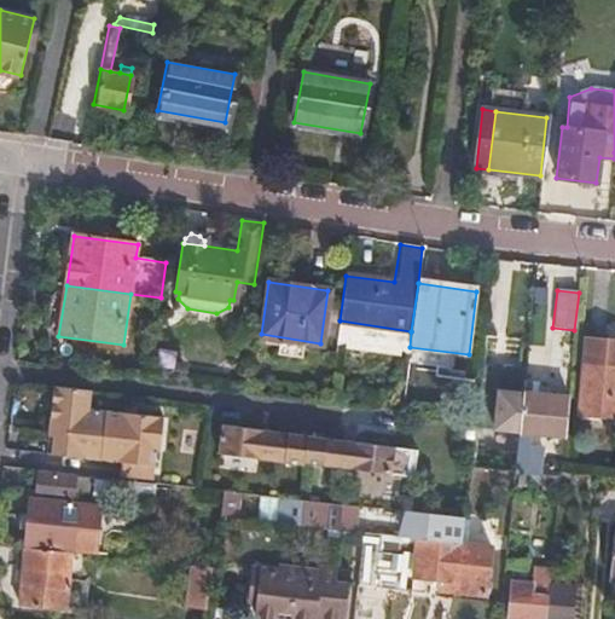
[(575,435),(614,440),(614,435),(614,365),(584,364),(575,435)]
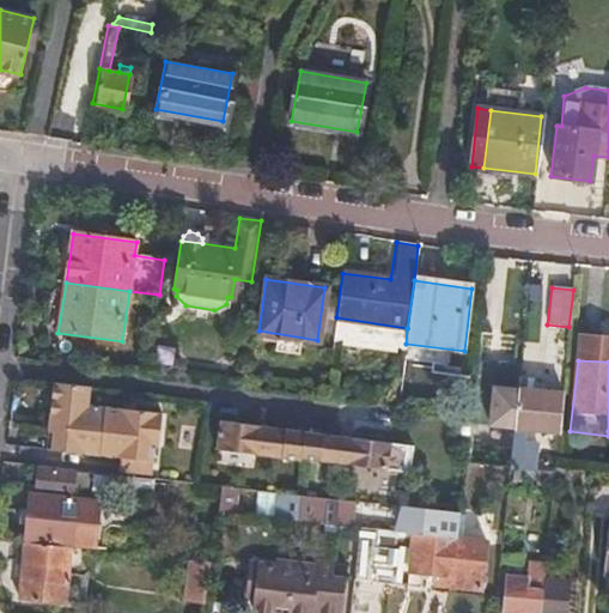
[(119,457),(117,477),(152,480),(156,444),(159,444),(163,413),(89,404),(90,386),(53,381),(46,449),(119,457)]
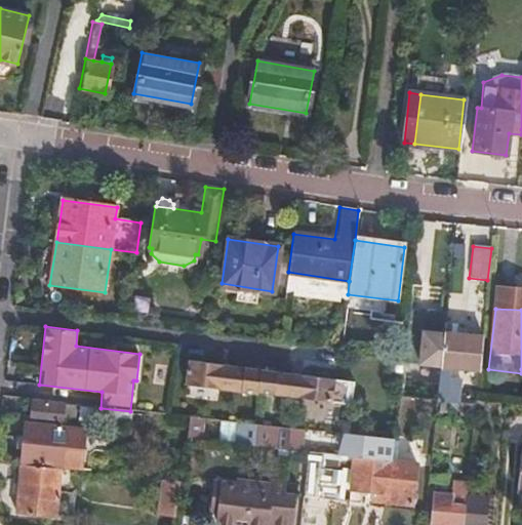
[(454,326),(453,333),(464,335),(465,328),(454,326)]
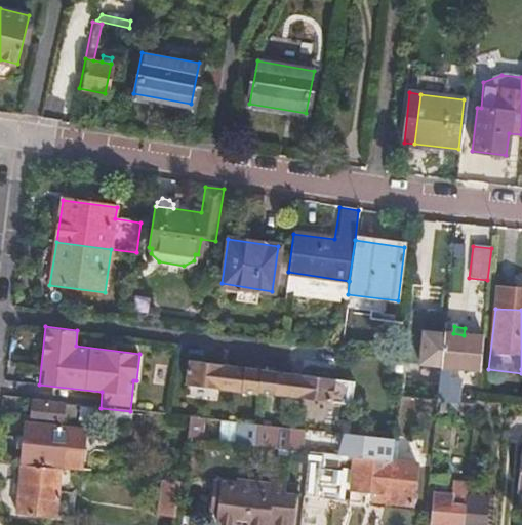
[(444,332),(437,402),(455,404),(457,380),(450,379),(451,367),(479,369),(482,337),(464,335),(453,333),(444,332)]
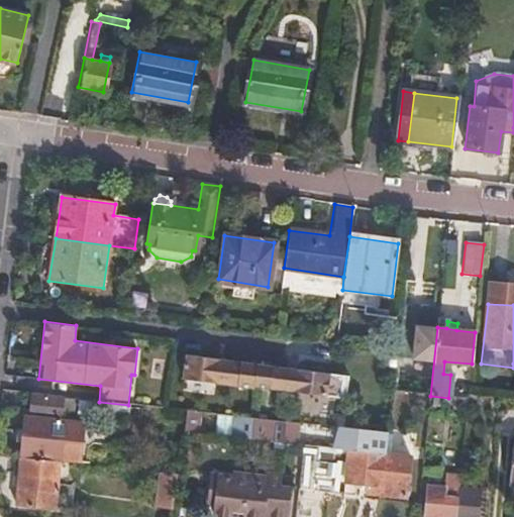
[(331,373),(330,372),(186,355),(183,380),(255,389),(257,386),(328,394),(331,373)]
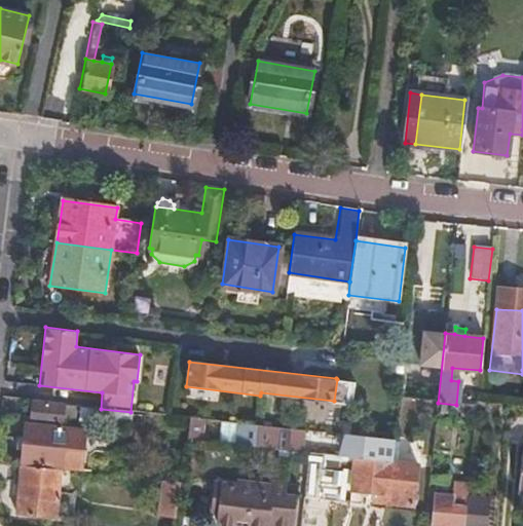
[(344,379),(336,378),(337,379),(334,401),(342,402),(344,379)]
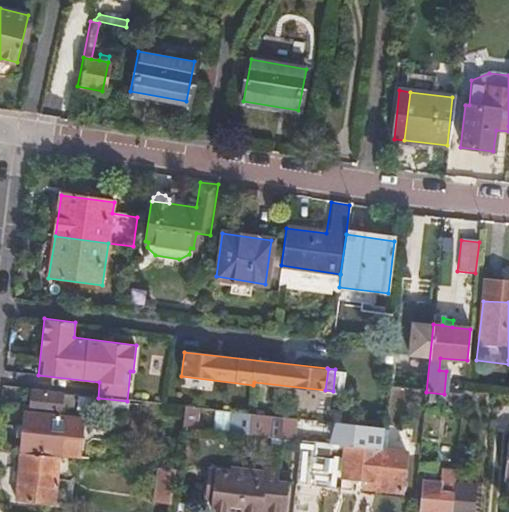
[(98,398),(31,391),(29,410),(59,413),(60,409),(126,416),(129,401),(127,401),(98,398)]
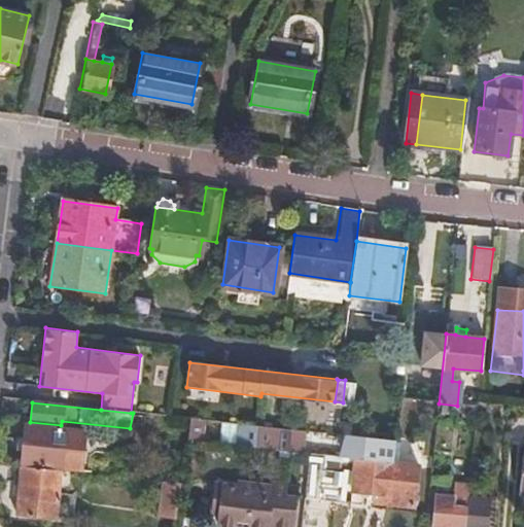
[(189,419),(186,441),(201,443),(204,421),(189,419)]
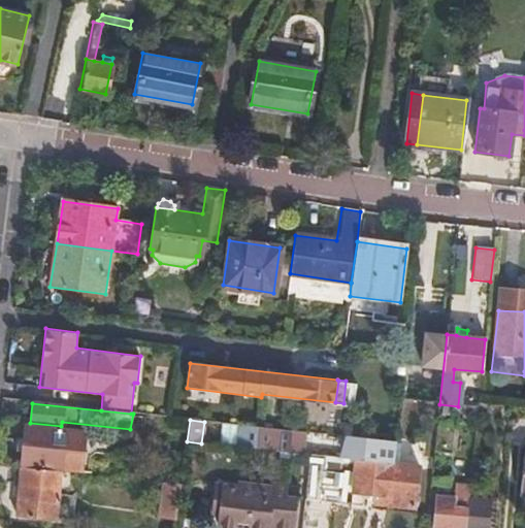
[(25,424),(22,465),(63,469),(85,471),(90,431),(25,424)]
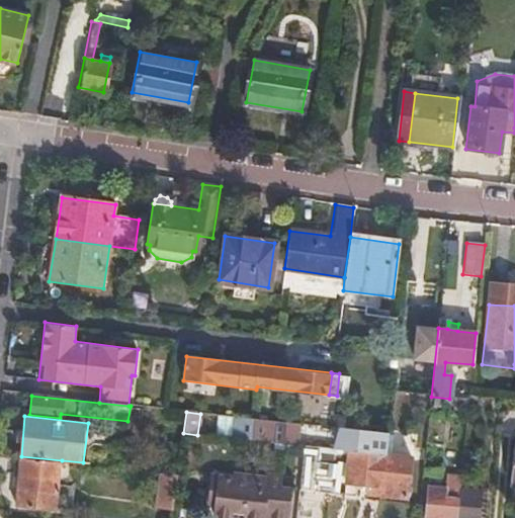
[(270,442),(285,444),(296,445),(299,424),(236,417),(234,436),(271,440),(270,442)]
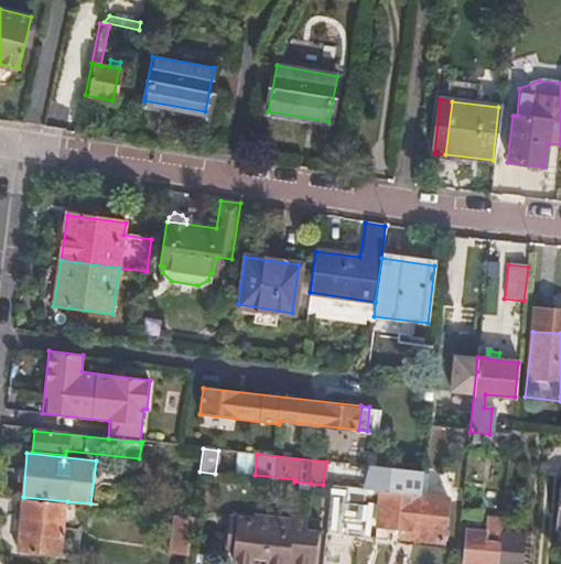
[(373,466),(370,489),(381,491),(403,492),(421,495),(423,472),(373,466)]
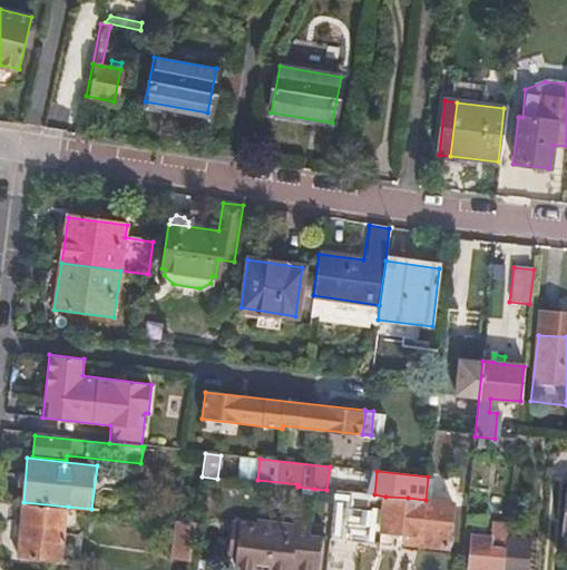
[(335,491),(330,539),(346,540),(349,529),(393,533),(392,542),(438,547),(442,503),(426,501),(426,500),(408,498),(385,497),(374,494),(353,493),(335,491)]
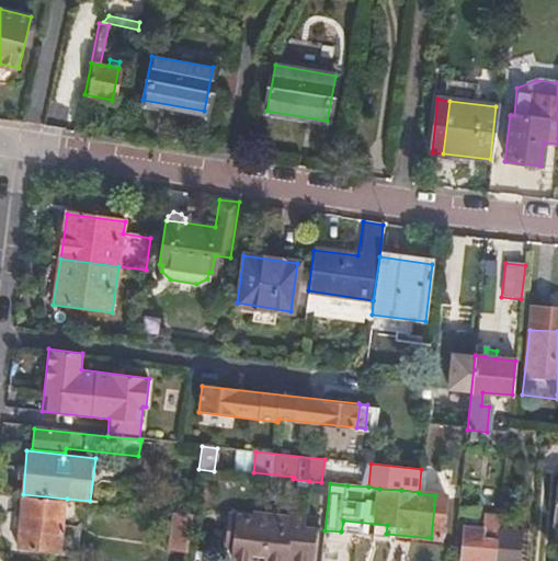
[(16,549),(57,553),(63,501),(22,497),(16,549)]
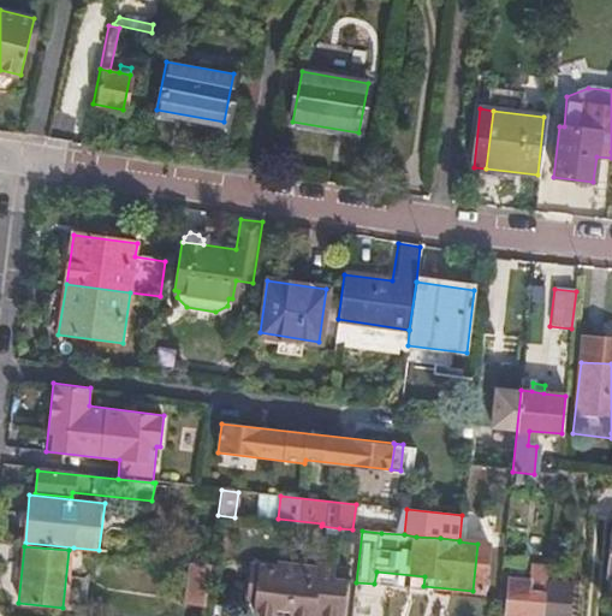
[(184,604),(205,608),(211,563),(191,562),(184,604)]
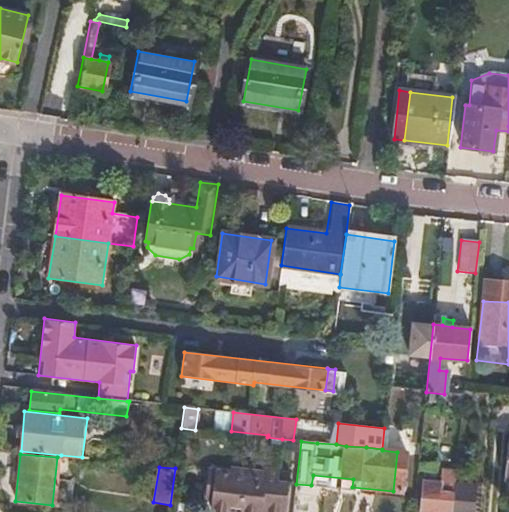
[(285,511),(289,481),(277,480),(278,470),(263,469),(262,472),(228,469),(228,474),(206,471),(204,488),(212,489),(210,511),(211,511),(285,511)]
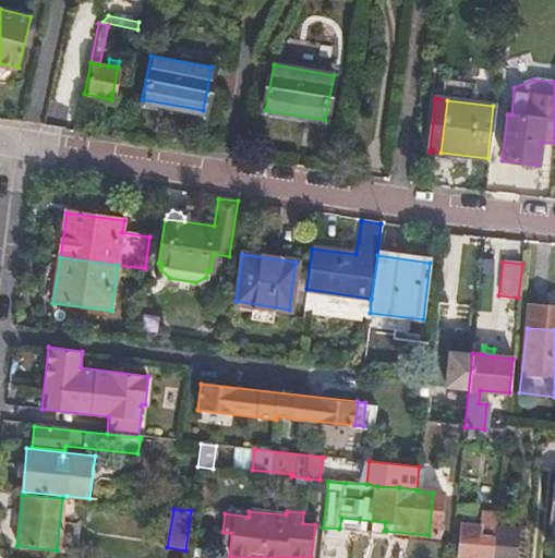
[(302,523),(315,524),(315,514),(303,512),(302,523)]
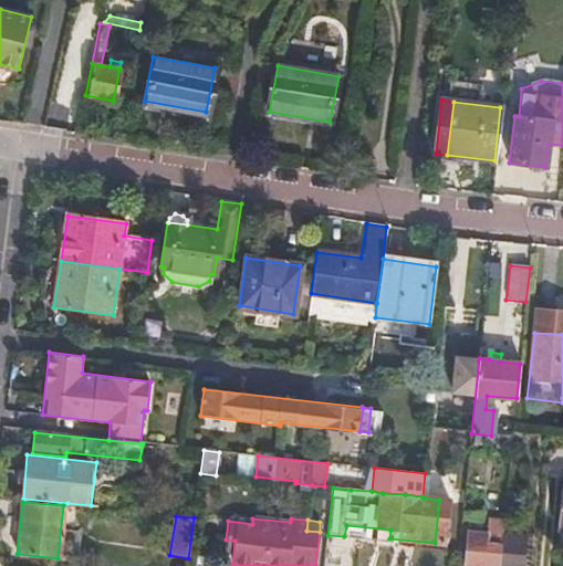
[(497,565),(500,536),(468,533),(465,565),(497,565)]
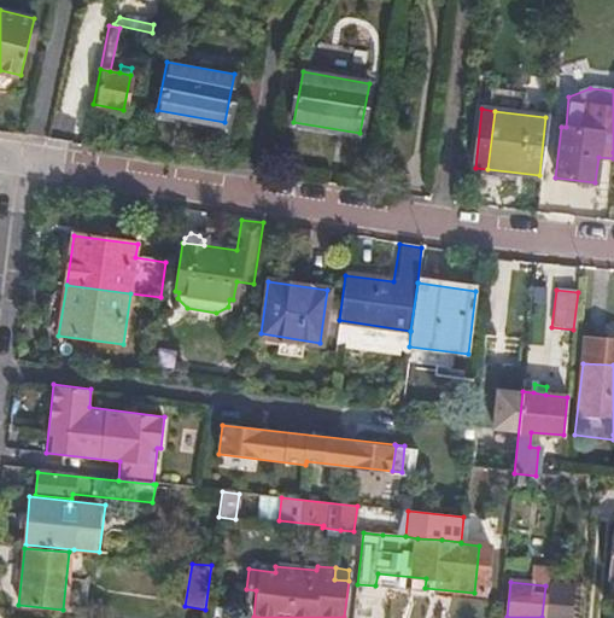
[(549,586),(545,617),(574,617),(578,589),(549,586)]
